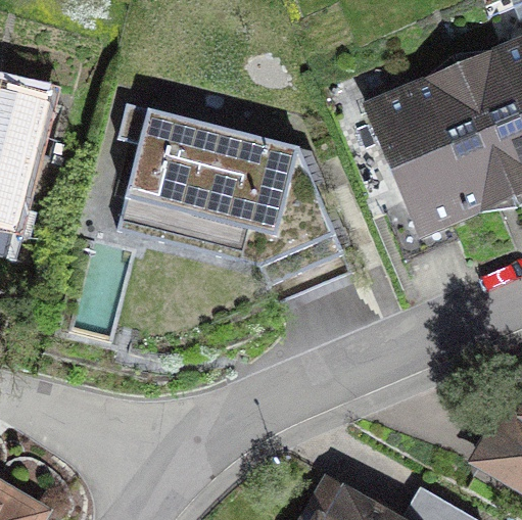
[(521,40),(460,68),(512,189),(521,184),(521,40)]
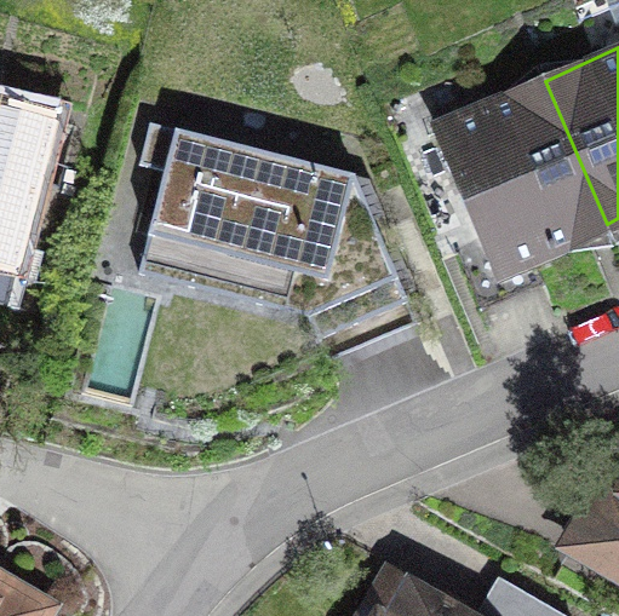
[(545,81),(440,126),(479,216),(450,229),(476,291),(537,264),(534,257),(607,224),(545,81)]
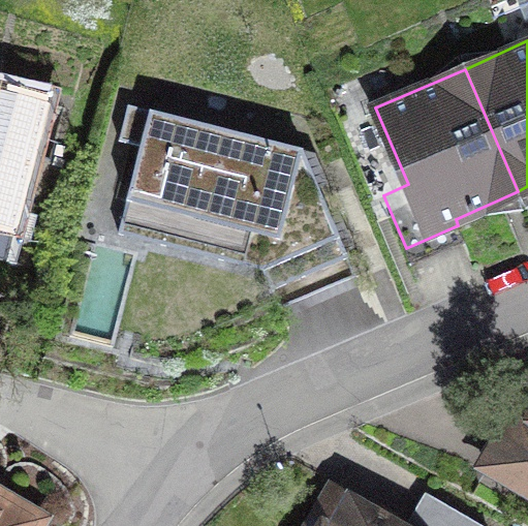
[(0,278),(11,281),(54,115),(0,100),(0,278)]
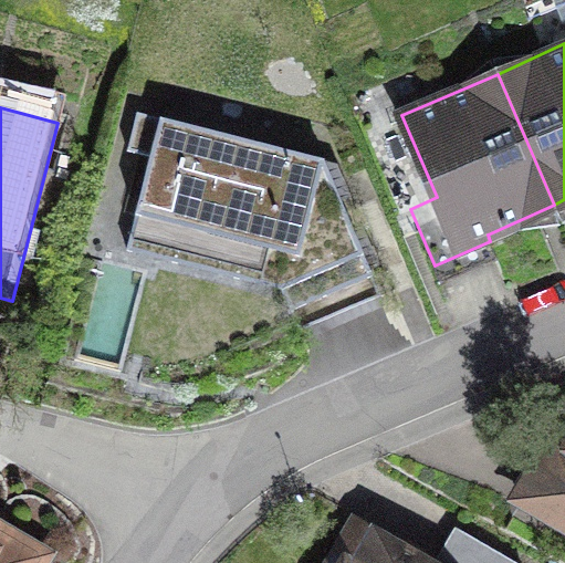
[(150,154),(135,214),(264,246),(299,325),(379,293),(324,158),(136,111),(127,148),(150,154)]
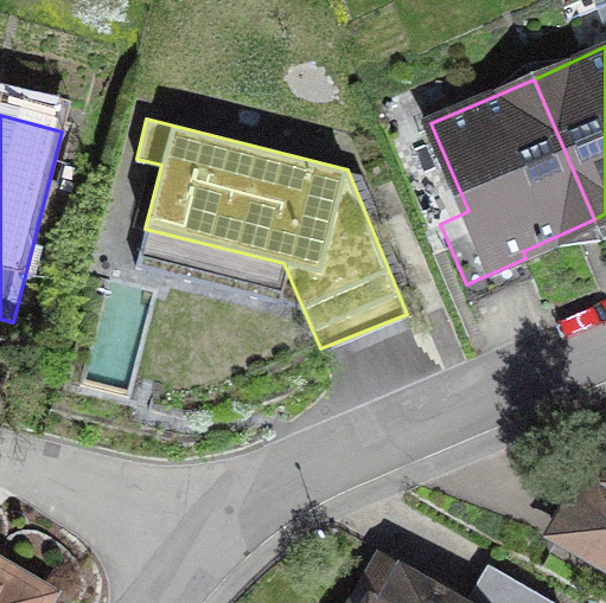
[(134,358),(163,270),(121,257),(94,345),(134,358)]
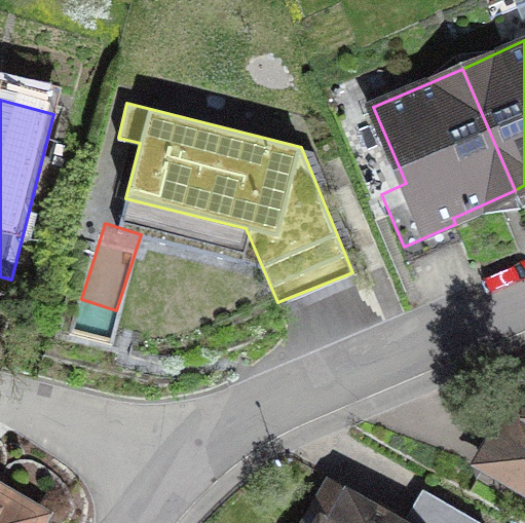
[(524,400),(474,473),(524,497),(524,400)]
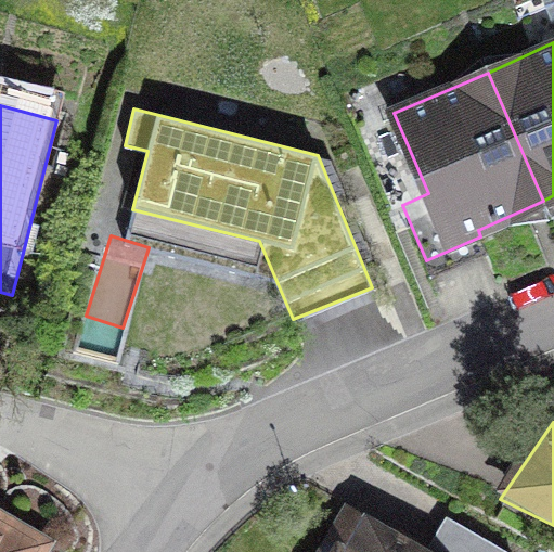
[(422,551),(353,513),(331,551),(512,551),(451,517),(432,551),(422,551)]
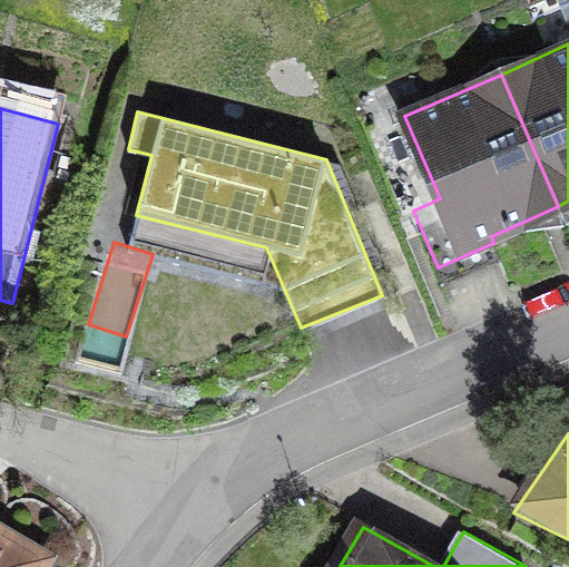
[(0,566),(42,566),(49,557),(0,529),(0,566)]
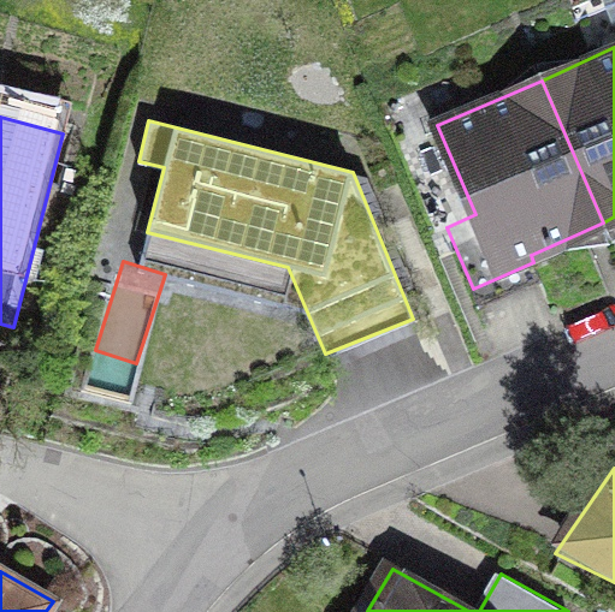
All buildings are outlined.
